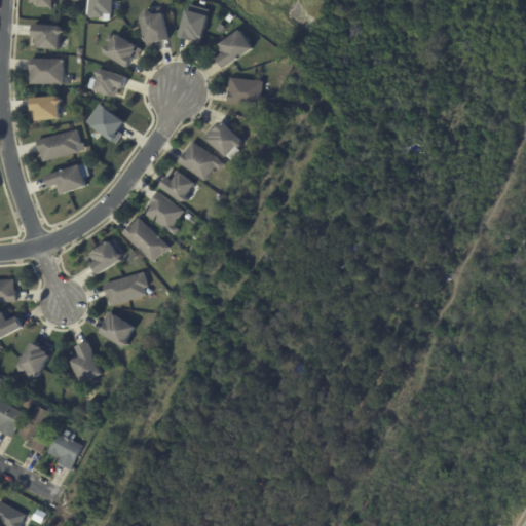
[(51,0),(51,8),(37,7),(37,3),(29,3),(29,0),(51,0)]
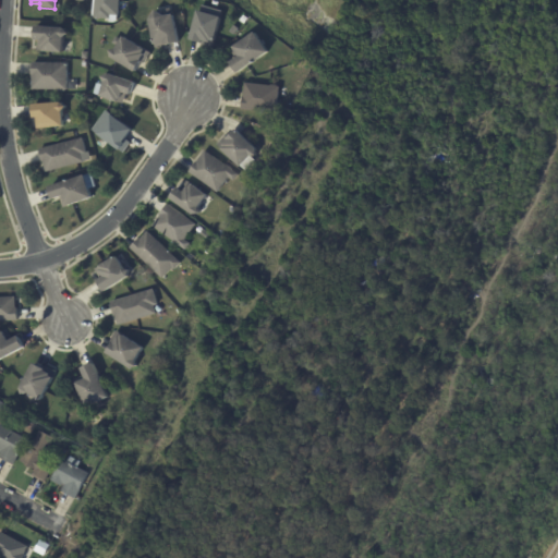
[(119,0),(118,15),(110,15),(109,19),(94,17),(95,0),(119,0)]
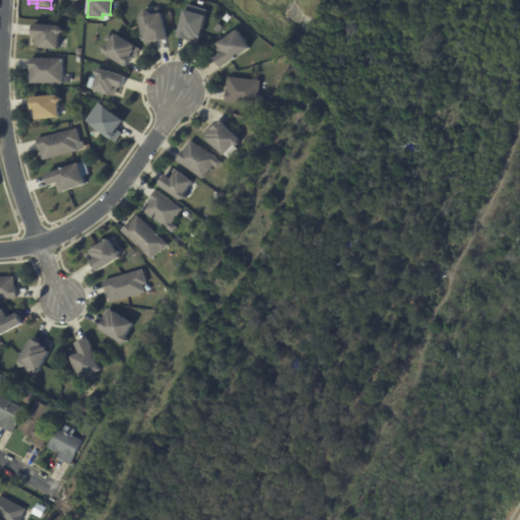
[(159,11),(165,37),(154,39),(154,41),(143,43),(138,16),(144,7),(152,13),(159,11)]
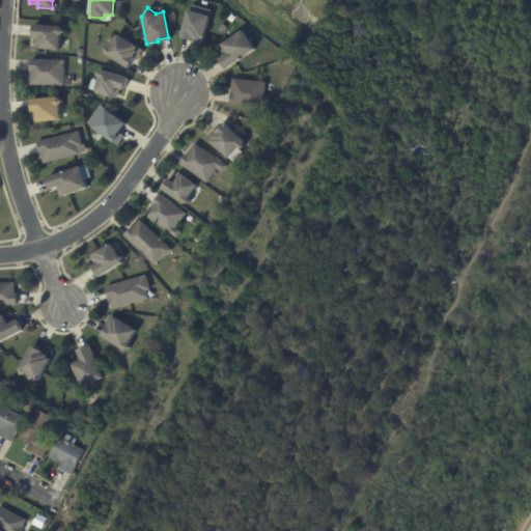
[(191,8),(208,15),(203,35),(204,35),(202,44),(192,40),(192,38),(179,35),(188,7),(191,8)]
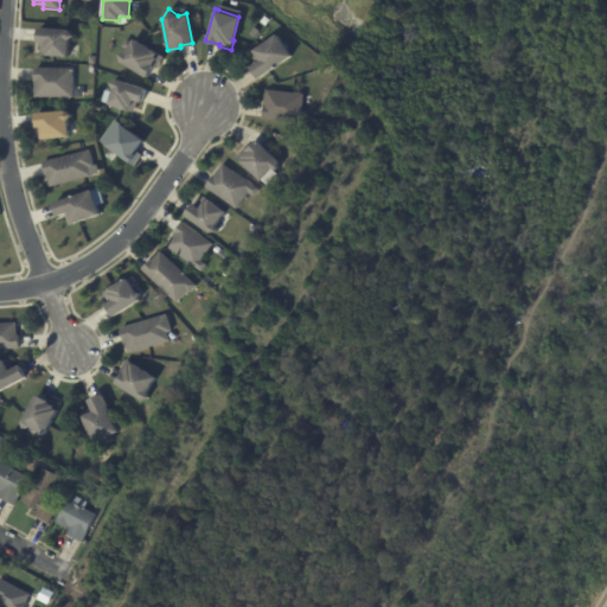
[(261,21),(266,17),(270,20),(266,26),(261,21)]
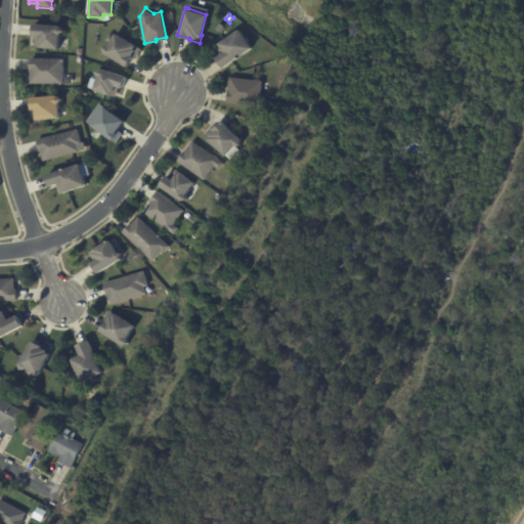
[(58,39),(58,48),(37,47),(38,37),(32,37),(33,25),(59,26),(63,31),(58,36),(58,39)]
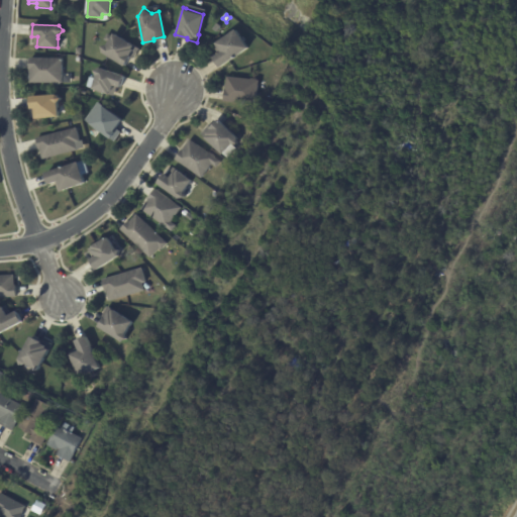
[(239,36),(246,46),(218,66),(212,56),(220,49),(217,45),(214,46),(212,43),(234,28),(239,36)]
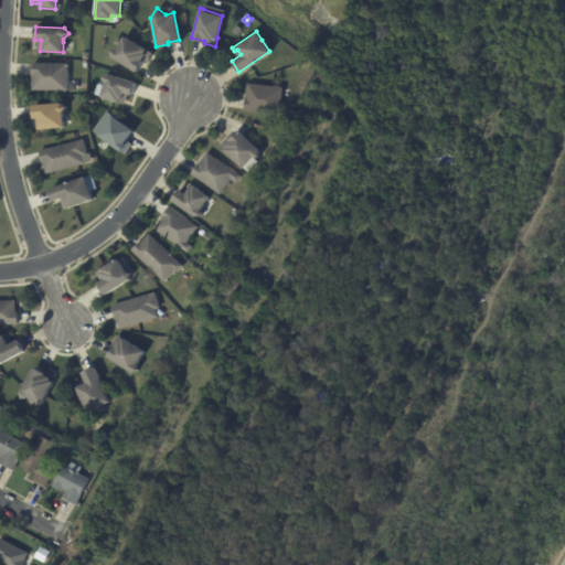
[(152,52),(146,63),(140,60),(135,71),(110,56),(108,50),(115,48),(123,34),(152,52)]
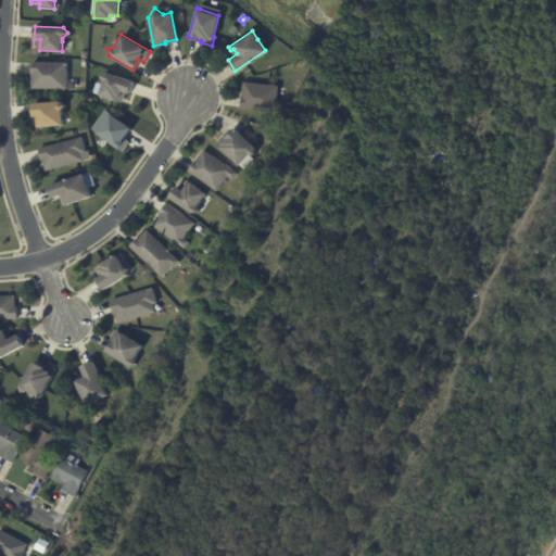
[(57,90),(33,90),(33,63),(67,64),(66,91),(57,90)]
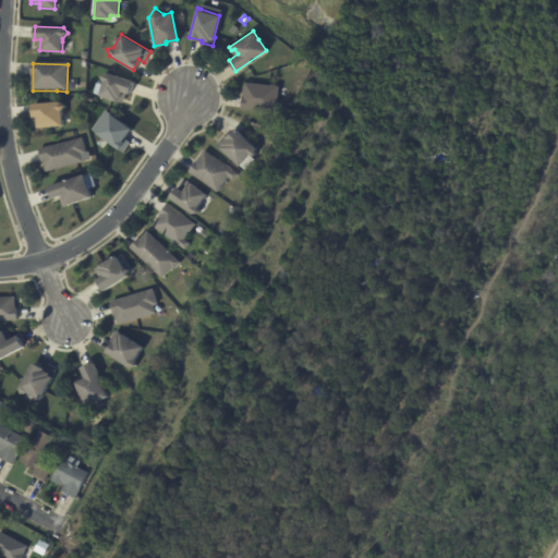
[(132,80),(129,92),(125,91),(121,101),(98,94),(106,71),(132,80)]
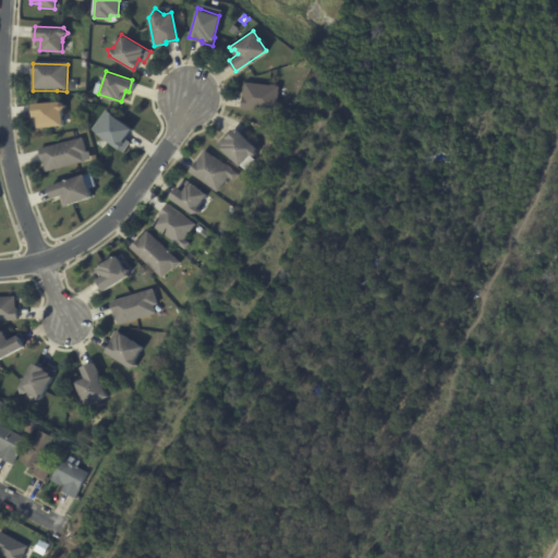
[(278,85),(275,112),(241,108),(244,81),(269,84),(269,83),(277,83),(277,84),(278,85)]
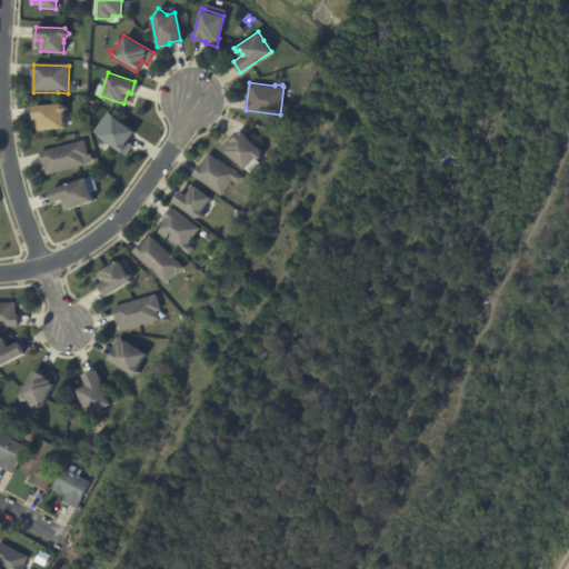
[(67,109),(63,113),(65,129),(39,130),(38,120),(35,120),(33,107),(62,105),(67,109)]
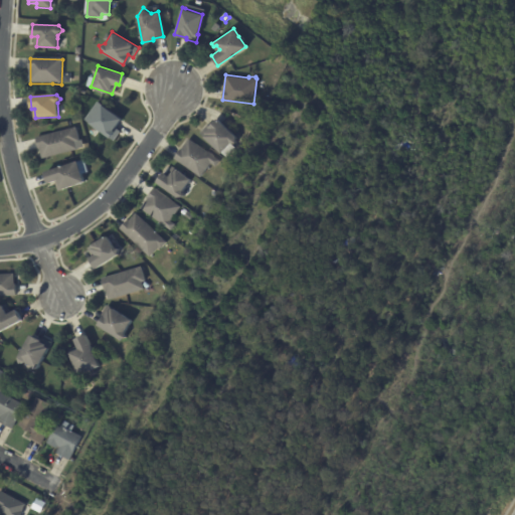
[(121,120),(113,131),(115,132),(110,139),(89,124),(102,106),(121,120)]
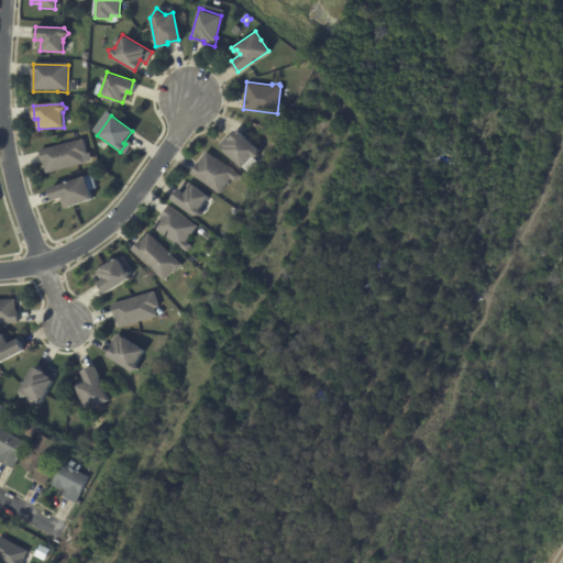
[(242,135),(260,151),(260,158),(253,158),(243,169),(221,148),(231,139),(231,140),(239,132),(242,135)]
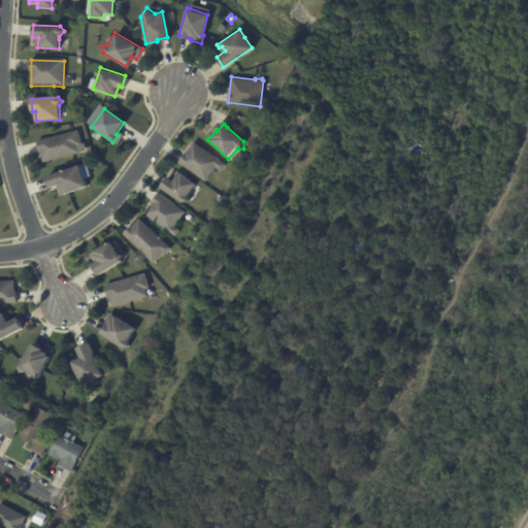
[(42,162),(40,154),(38,154),(36,141),(77,131),(81,145),(84,144),(86,153),(42,163),(42,162)]
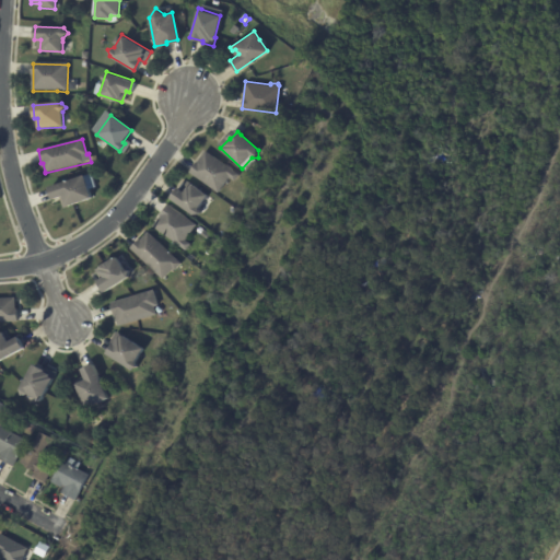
[(226,182),(218,194),(189,173),(206,151),(226,166),(228,166),(233,170),(233,171),(238,175),(234,182),(229,178),(226,182)]
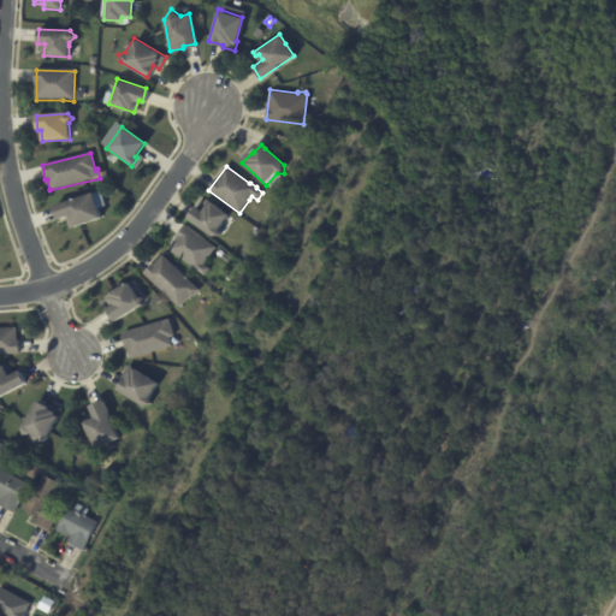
[(95,199),(101,218),(72,229),(69,217),(58,220),(53,206),(93,193),(95,199)]
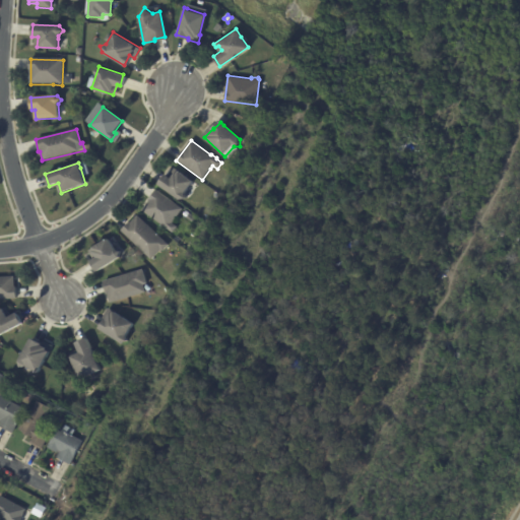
[(191,186),(185,194),(187,201),(180,201),(158,186),(166,176),(172,180),(176,175),(178,176),(180,173),(194,183),(191,186)]
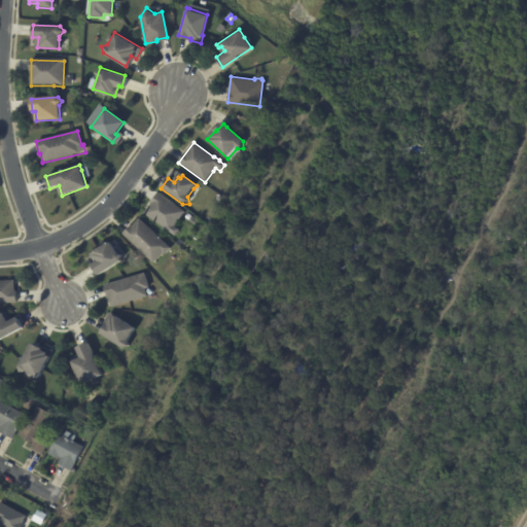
[(180,218),(175,226),(179,231),(175,237),(144,214),(159,194),(185,212),(180,218)]
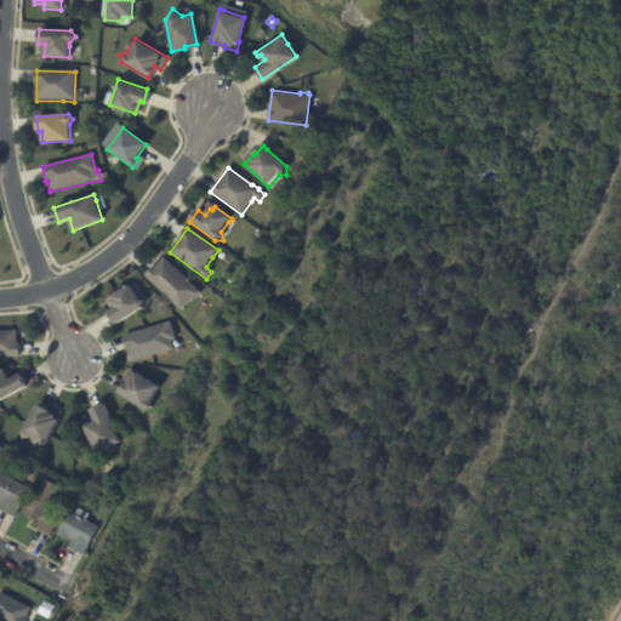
[(183,307),(181,311),(144,277),(155,266),(155,267),(164,258),(201,292),(193,301),(192,300),(183,307)]
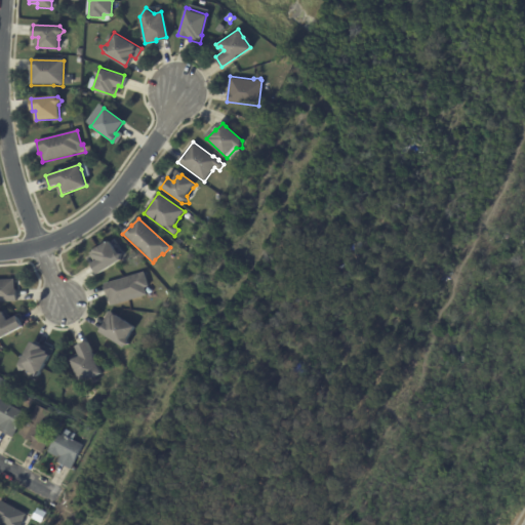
[(114,249),(117,253),(122,255),(121,260),(98,275),(92,266),(98,260),(95,255),(96,254),(95,251),(110,242),(114,249)]
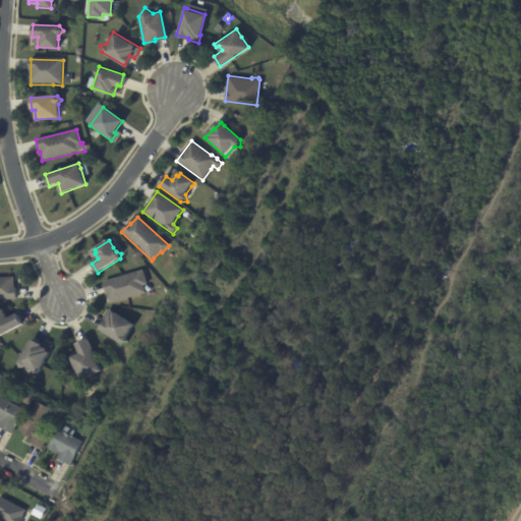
[(146,285),(142,286),(146,292),(111,303),(108,294),(106,294),(103,282),(142,270),(148,284),(146,285)]
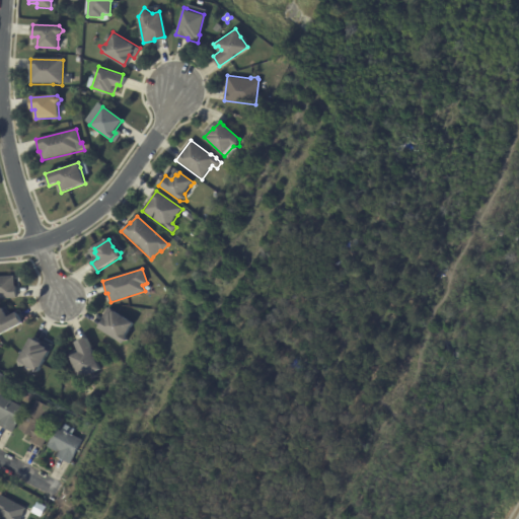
[(15,277),(16,298),(0,298),(0,276),(15,276),(15,277)]
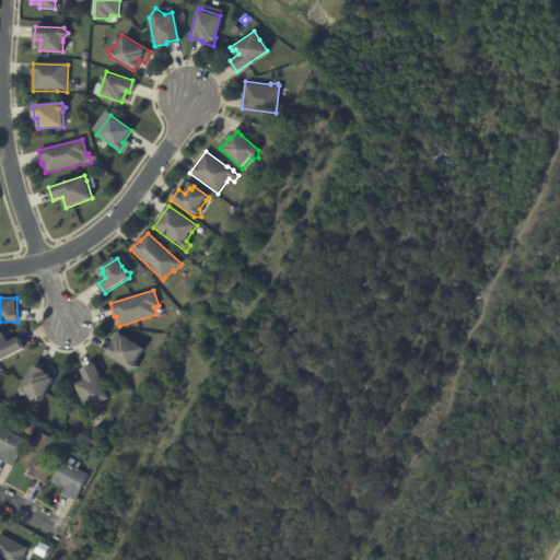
[(13,337),(14,339),(19,337),(24,349),(0,361),(0,334),(3,333),(4,333),(9,330),(13,337)]
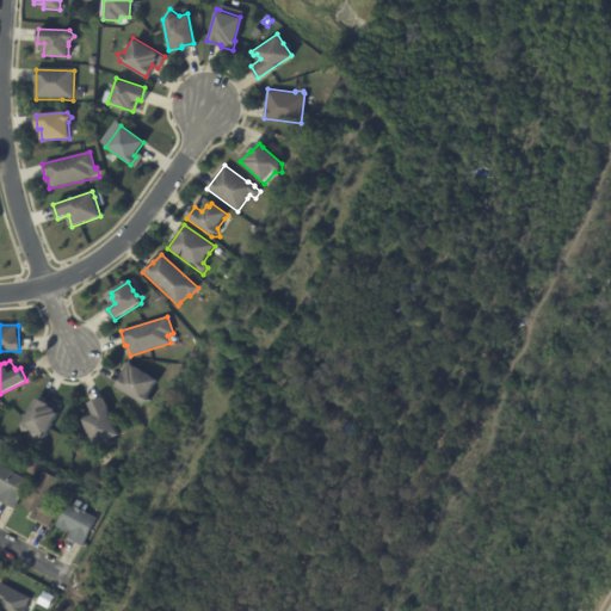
[(154,386),(149,395),(150,402),(143,405),(117,388),(124,375),(127,376),(130,370),(131,371),(134,368),(158,382),(154,386)]
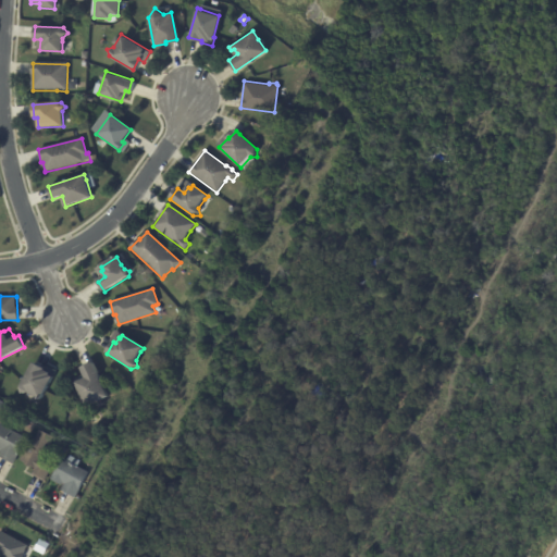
[(108,397),(86,406),(75,382),(85,378),(81,367),(93,361),(108,397)]
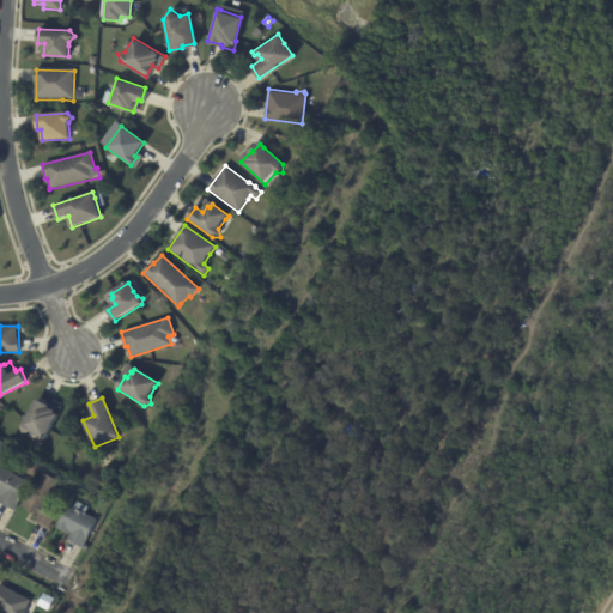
[(38,402),(50,410),(53,404),(62,410),(46,442),(32,435),(24,436),(22,429),(36,402),(38,402)]
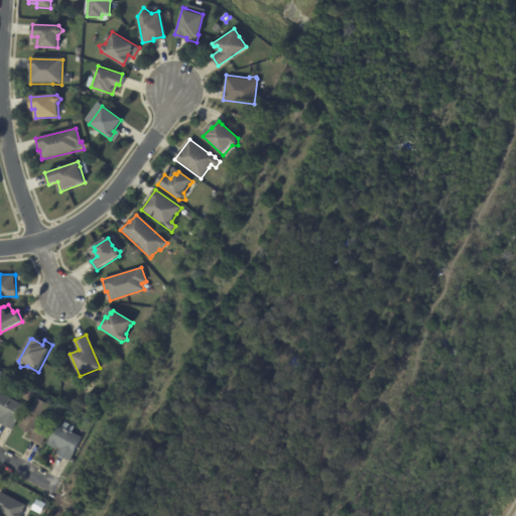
[(11,430),(0,424),(0,394),(24,407),(11,430)]
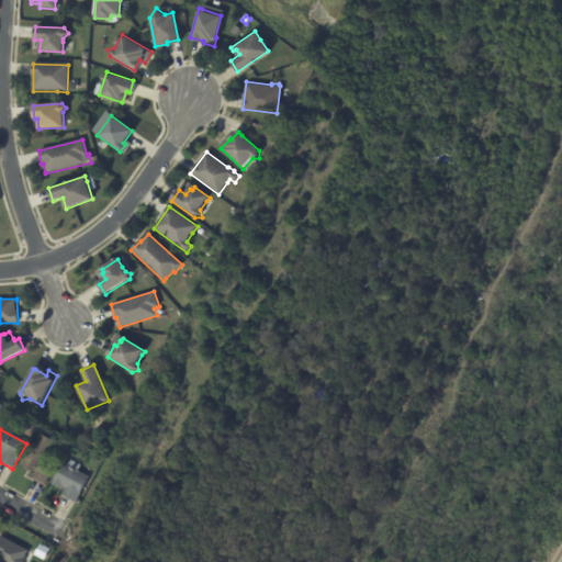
[(55,442),(42,465),(53,471),(44,485),(31,479),(34,473),(19,465),(27,450),(30,451),(40,434),(55,442)]
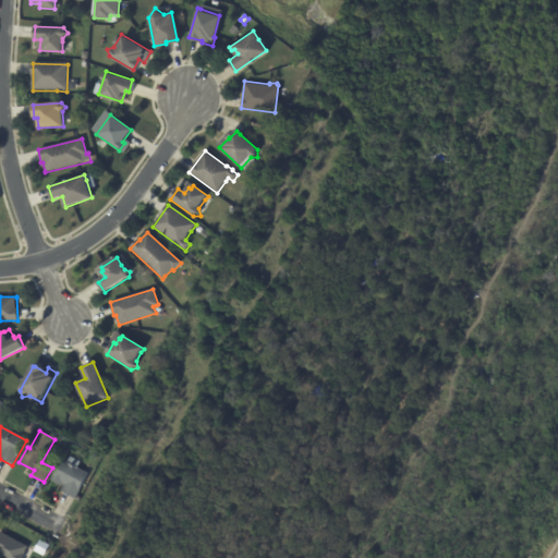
[(67,462),(88,474),(74,500),(60,493),(63,486),(59,484),(58,486),(50,482),(62,459),(67,462)]
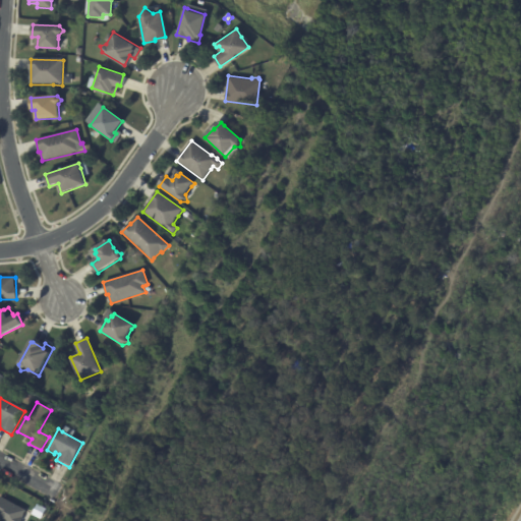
[(21,520),(27,510),(0,496),(0,518),(5,520),(21,520)]
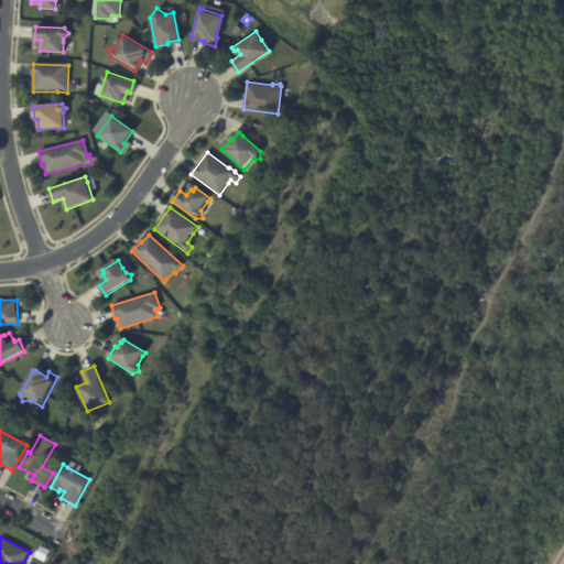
All buildings are outlined.
